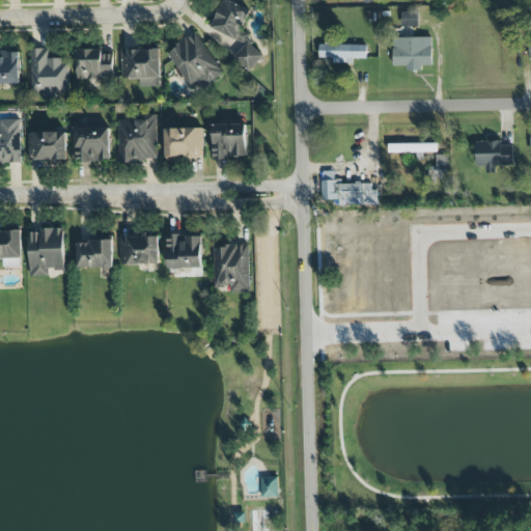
[(254,72),(262,52),(249,47),(253,36),(241,30),(250,10),(227,0),(223,0),(212,29),(243,43),(234,62),(254,72)]
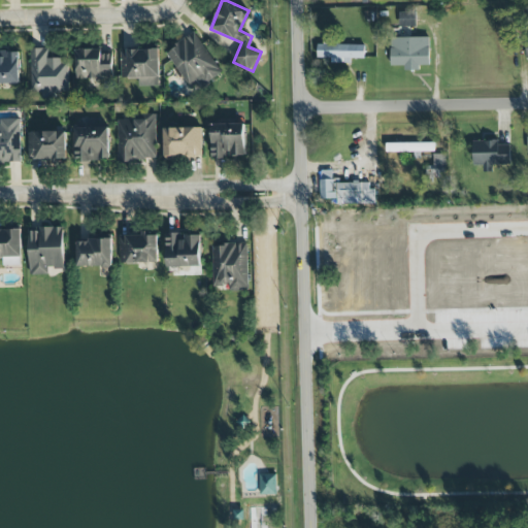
[(401,26),(416,26),(416,13),(401,12),(401,26)]
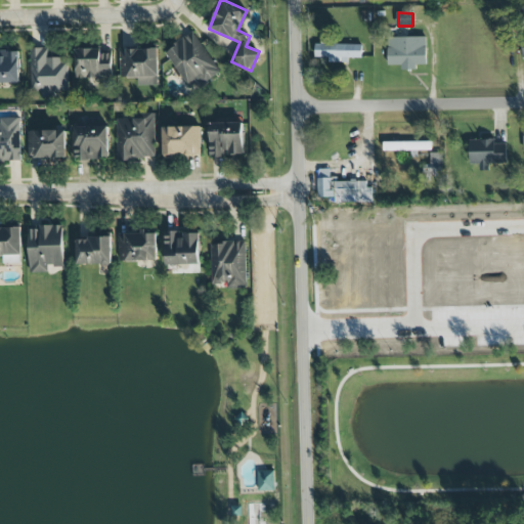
[(220,73),(193,33),(165,51),(188,87),(195,82),(200,87),(220,73)]
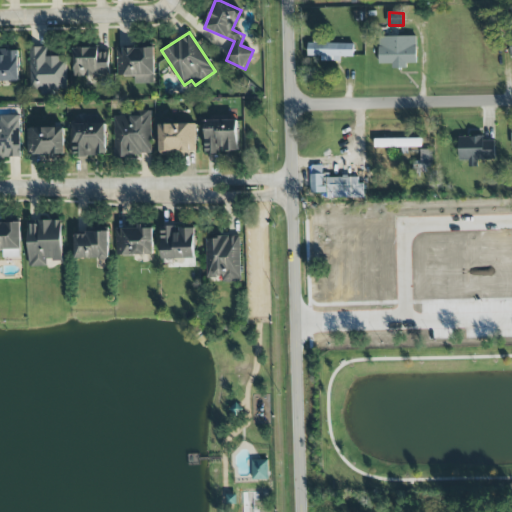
[(417,63),(416,36),(378,37),(379,64),(392,64),(392,68),(407,68),(407,64),(417,63)]
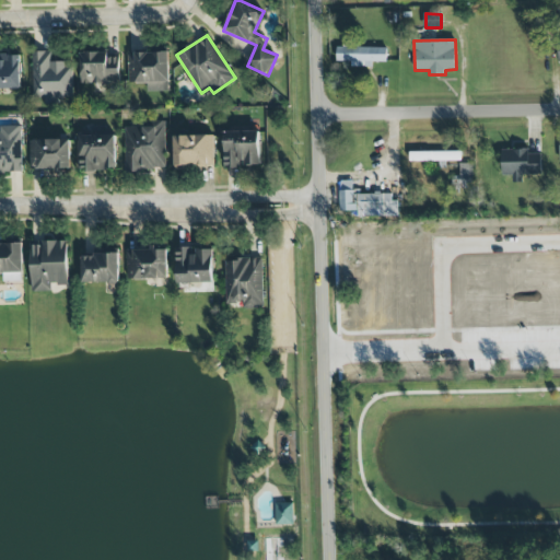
[(351,67),(373,67),(373,62),(387,62),(387,46),(337,45),(337,61),(351,61),(351,67)]
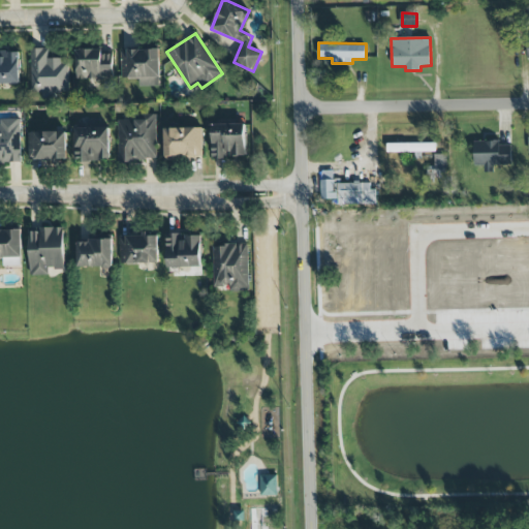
[(49,49),(30,49),(31,92),(42,92),(42,96),(69,96),(68,60),(50,60),(49,49)]
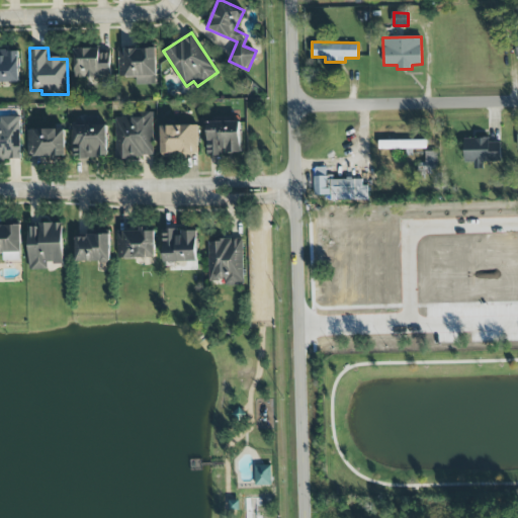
[(74,50),(75,78),(110,77),(110,49),(74,50)]
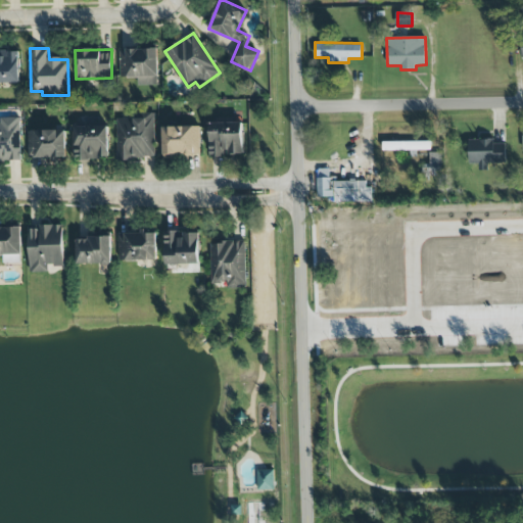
[(120,50),(121,78),(138,78),(138,86),(158,85),(157,49),(120,50)]
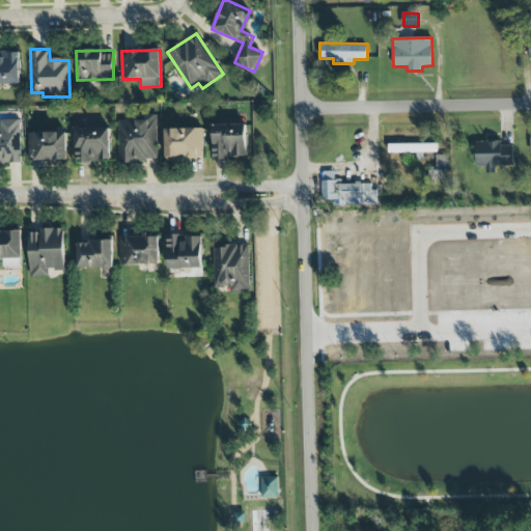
[(0,51),(0,85),(21,85),(20,51),(0,51)]
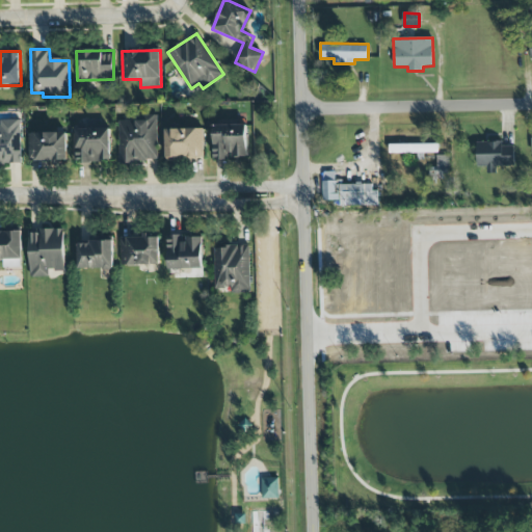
[(157,114),(149,115),(149,121),(118,121),(120,163),(158,162),(157,114)]
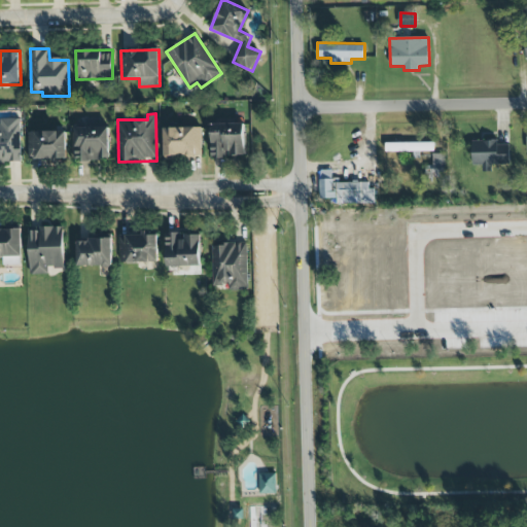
[(20,118),(1,119),(1,125),(0,124),(0,163),(21,163),(20,118)]
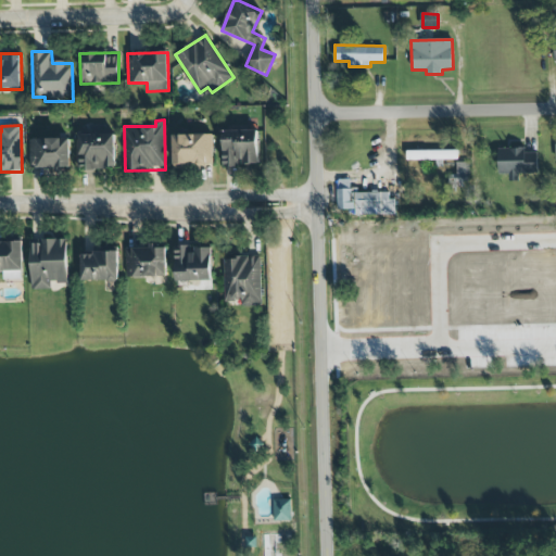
[(223,131),(223,166),(260,165),(258,130),(223,131)]
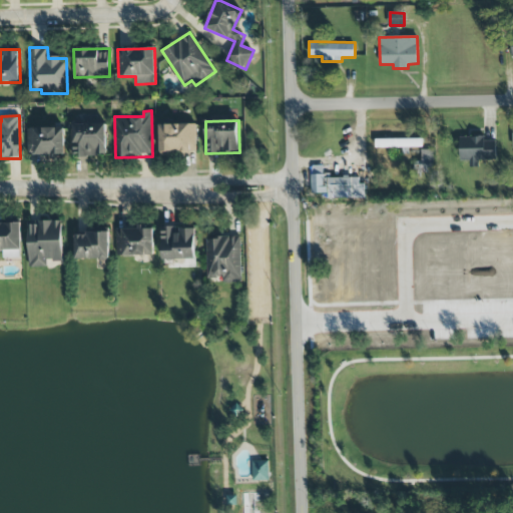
[(106,123),(72,124),(73,157),(106,156),(106,123)]
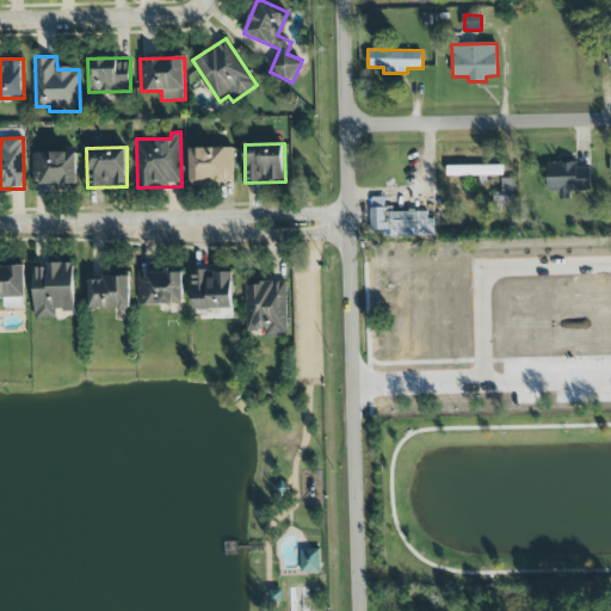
[(234,181),(233,147),(189,148),(190,186),(205,185),(205,181),(234,181)]
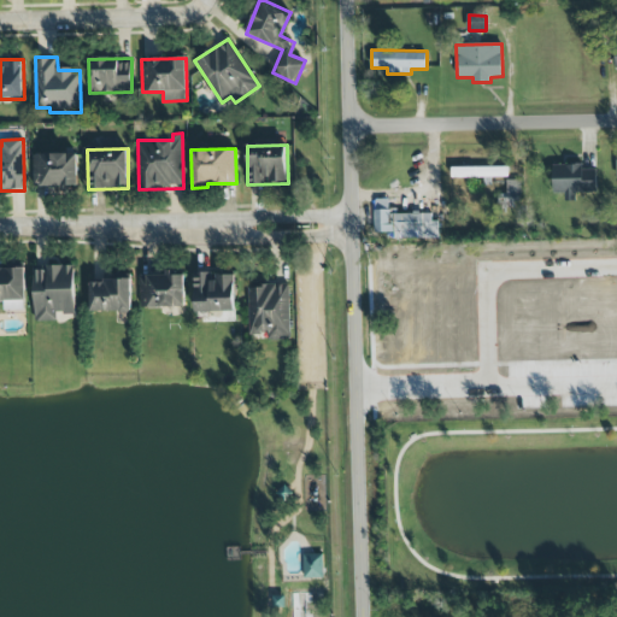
[(34,188),(78,187),(77,153),(33,154),(34,188)]
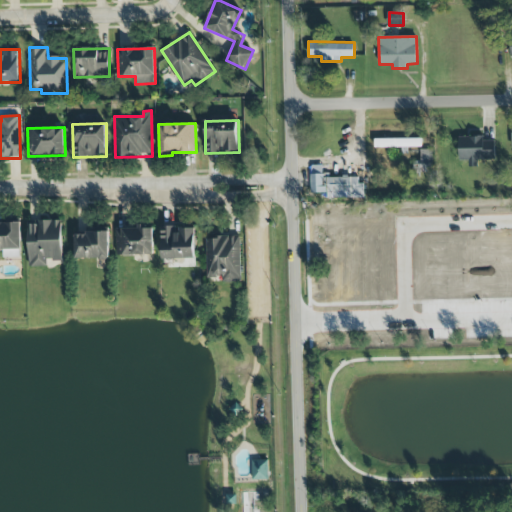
[(459,137),(459,160),(468,160),(468,167),(478,167),(478,160),(494,160),(494,140),(484,141),(484,136),(459,137)]
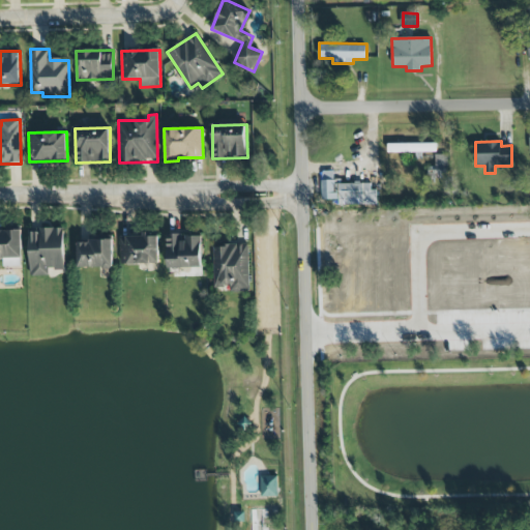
[(388,143),(388,152),(436,153),(436,144),(388,143)]
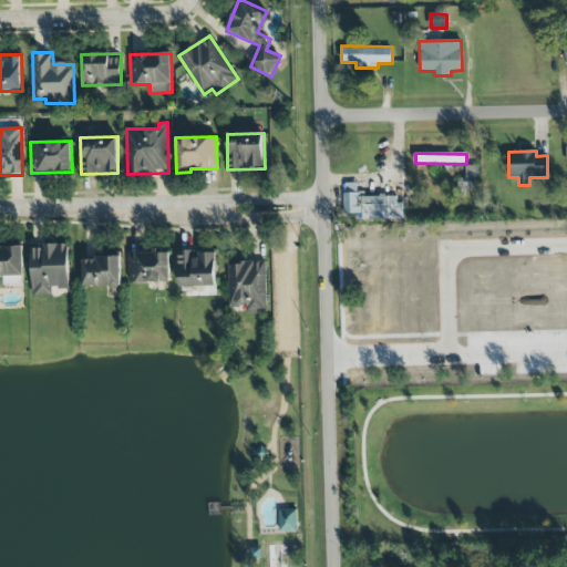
[(478,166),(465,165),(465,178),(457,178),(457,191),(478,191),(478,166)]
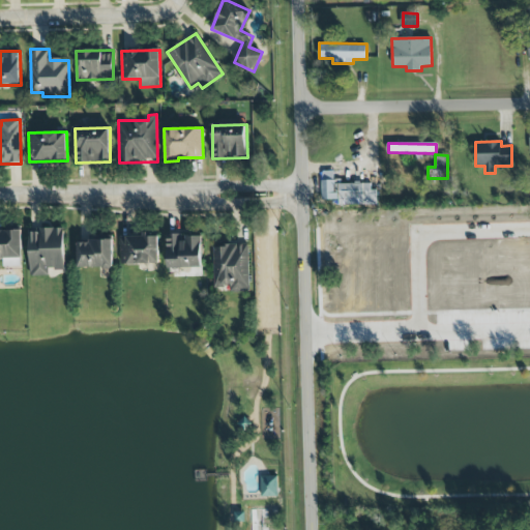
[(321,200),(339,200),(339,205),(375,205),(374,182),(333,182),(333,171),(321,171),(321,200)]
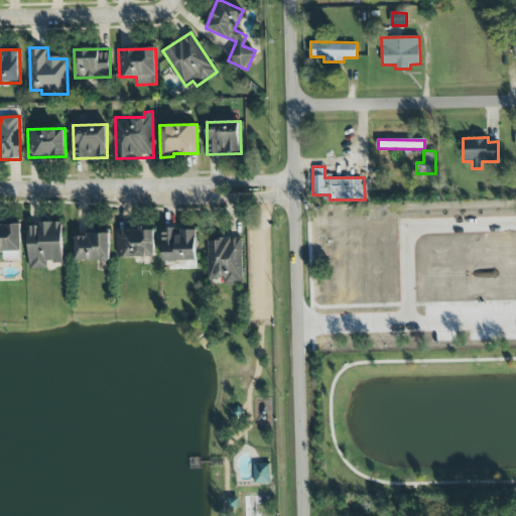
[(63,263),(62,222),(37,222),(37,226),(28,227),(29,269),(47,269),(47,263),(63,263)]
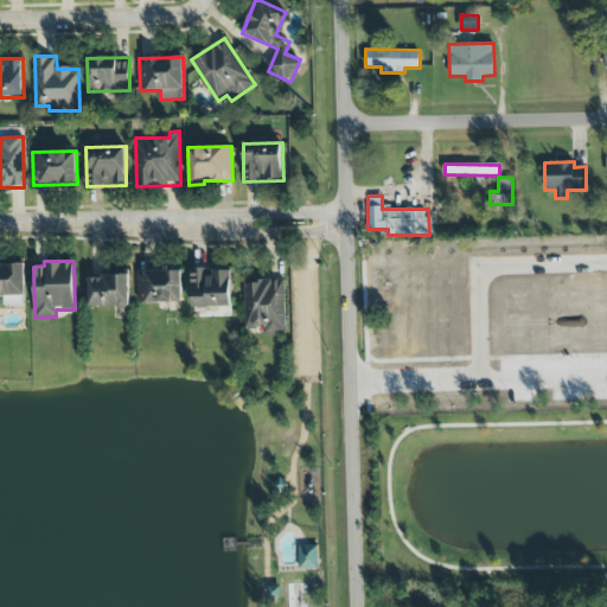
[(25,264),(0,263),(0,296),(4,296),(4,306),(25,306),(25,264)]
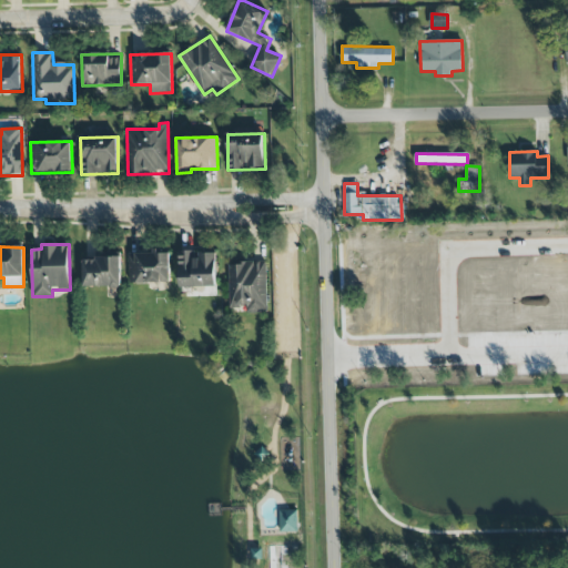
[(129,253),(130,284),(171,283),(170,250),(153,250),(153,253),(129,253)]
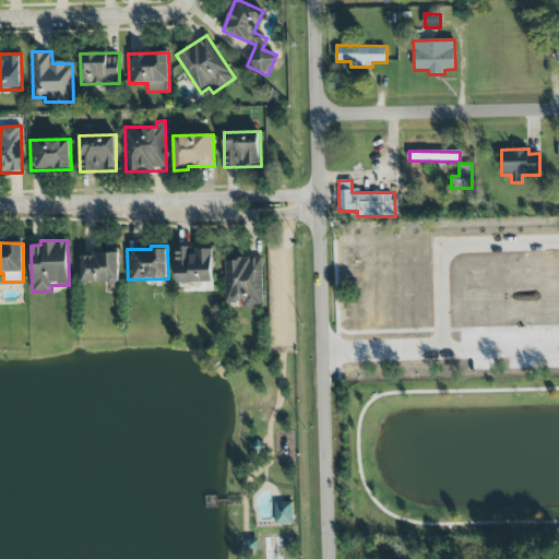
[(214,283),(213,250),(190,250),(190,247),(176,248),(177,283),(214,283)]
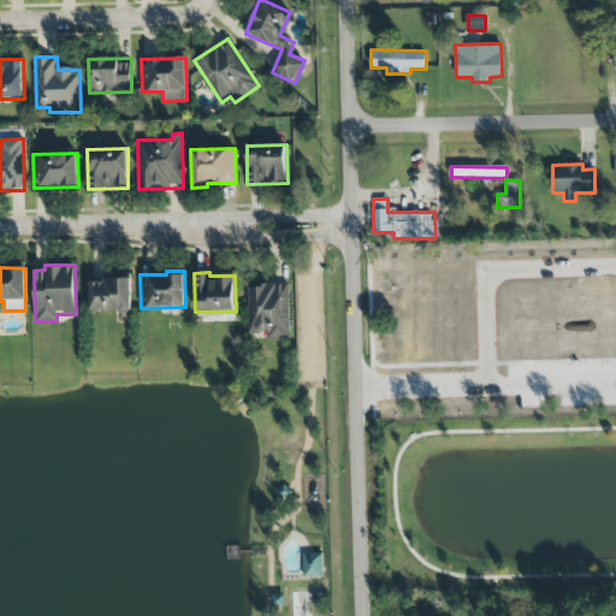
[(90,280),(90,312),(132,311),(131,279),(90,280)]
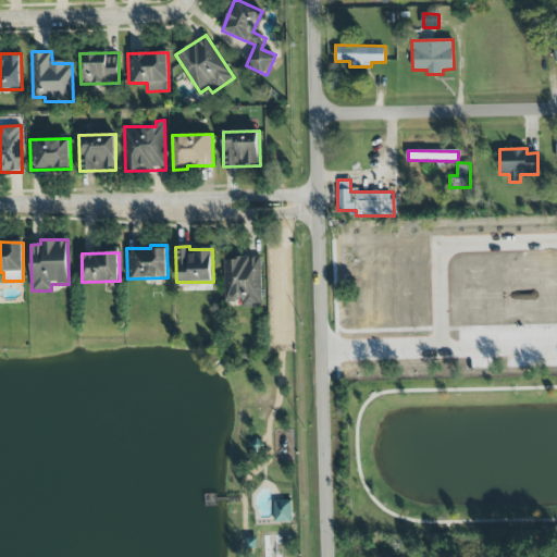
[(224,258),(225,301),(242,301),(242,306),(262,306),(261,258),(224,258)]
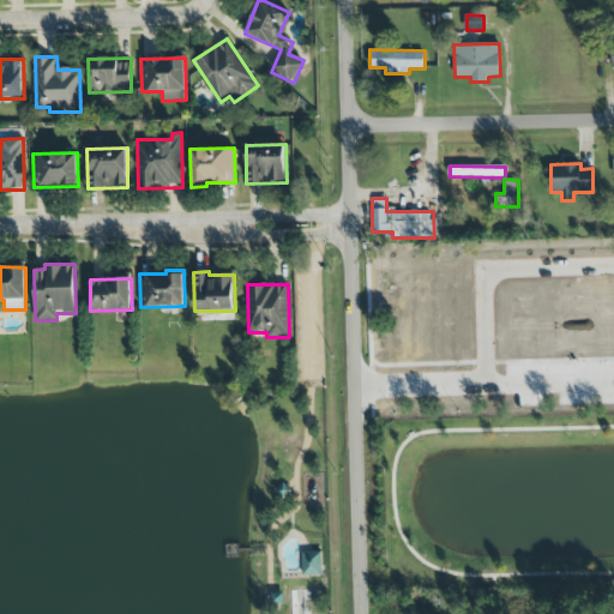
[(321,552),(302,552),(304,576),(323,575),(321,552)]
